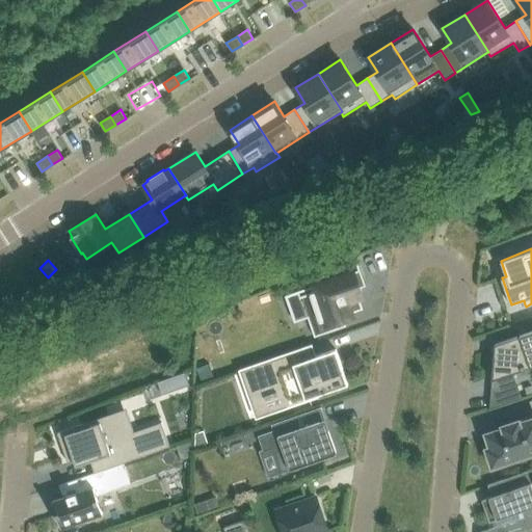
[(316,291),(300,296),(308,317),(315,337),(346,325),(344,319),(352,317),(351,313),(350,310),(358,307),(355,298),(358,296),(363,295),(360,287),(365,285),(360,269),(314,285),(316,291)]
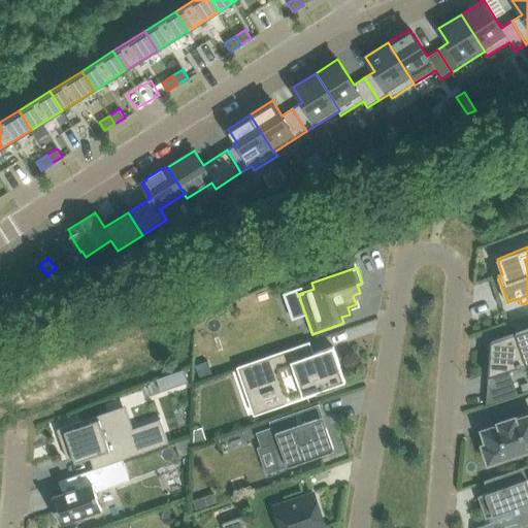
[(489,367),(489,376),(509,369),(527,362),(527,328),(491,341),(491,342),(492,342),(495,351),(491,352),(489,367)]
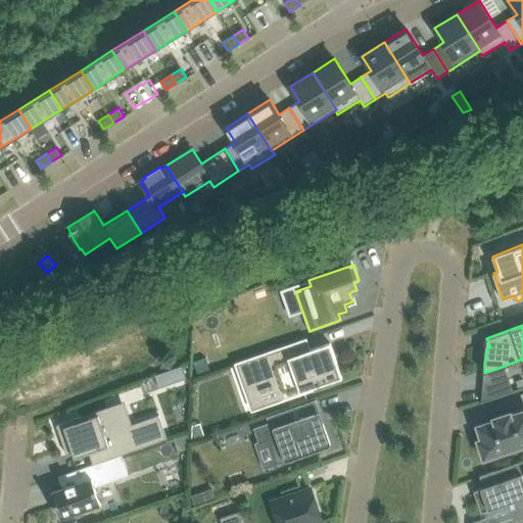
[(307,338),(245,360),(245,362),(256,392),(262,390),(262,392),(274,388),(274,386),(278,384),(283,398),(304,390),(303,389),(312,386),(313,387),(313,388),(342,378),(330,343),(311,349),(308,342),(307,338)]
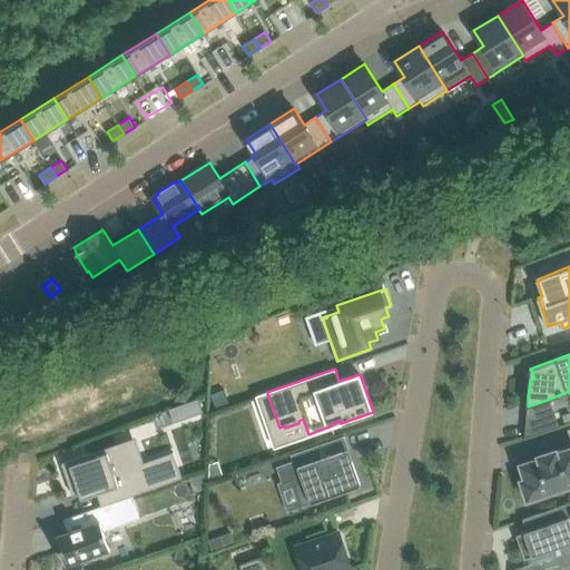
[(225,390),(210,394),(215,408),(229,402),(225,390)]
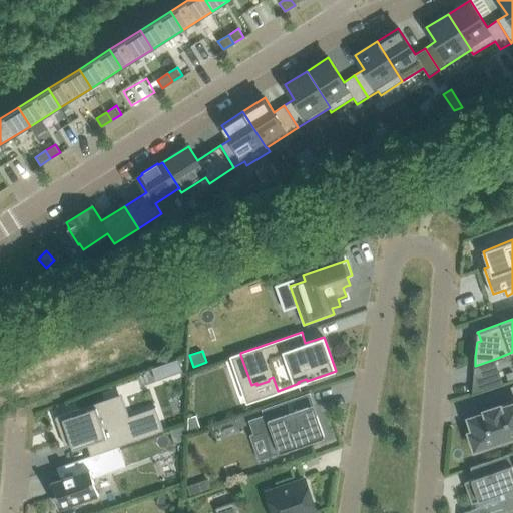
[(178,359),(167,363),(172,375),(182,371),(178,359)]
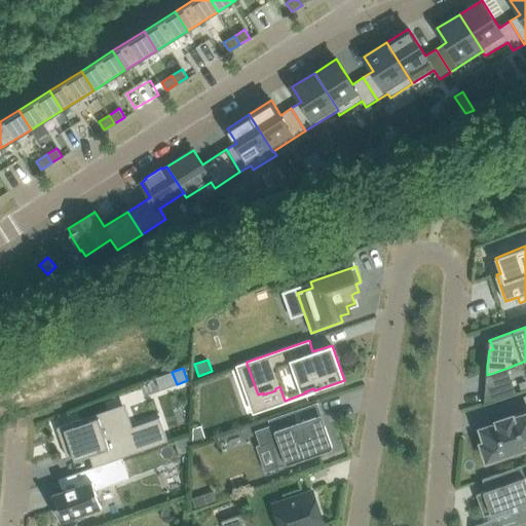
[(489,389),(488,403),(516,392),(512,381),(489,389)]
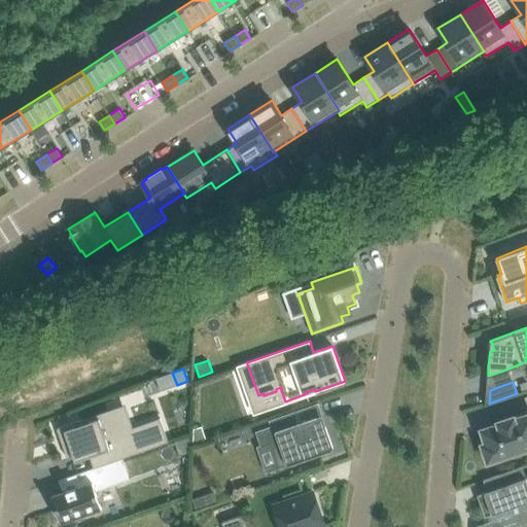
[(498,424),(482,430),(486,444),(482,445),(488,462),(494,460),(495,463),(511,458),(510,455),(526,450),(526,397),(526,401),(526,415),(515,419),(515,417),(498,422),(498,424)]
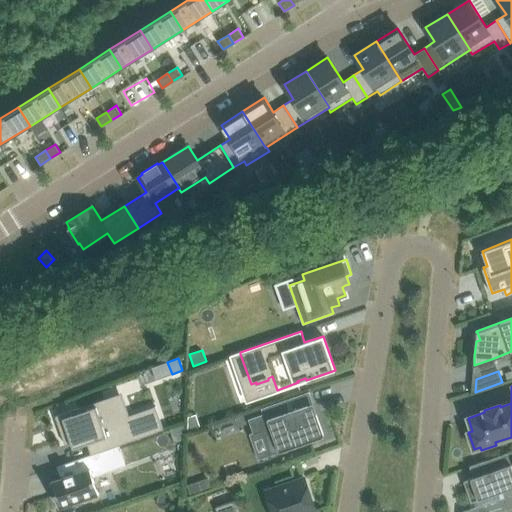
[(95,402),(55,416),(65,445),(71,443),(88,437),(91,443),(94,451),(90,452),(91,455),(164,429),(163,427),(160,428),(161,429),(150,432),(144,415),(127,421),(125,417),(119,398),(96,406),(95,402)]
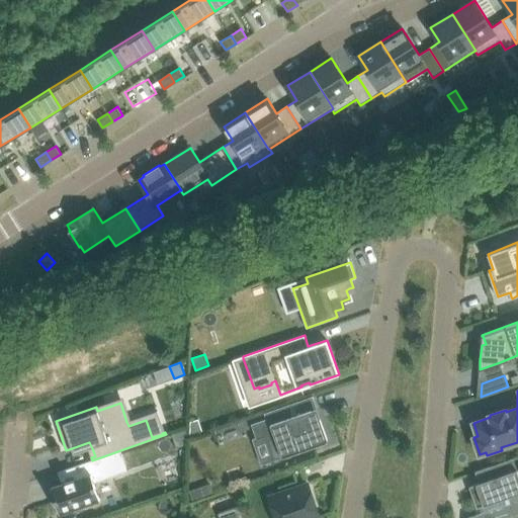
[(266,419),(252,424),(256,438),(257,439),(267,436),(274,458),(278,456),(279,456),(279,457),(282,456),(292,452),(326,440),(319,419),(318,419),(315,410),(315,409),(293,416),(289,405),(264,413),(266,419)]
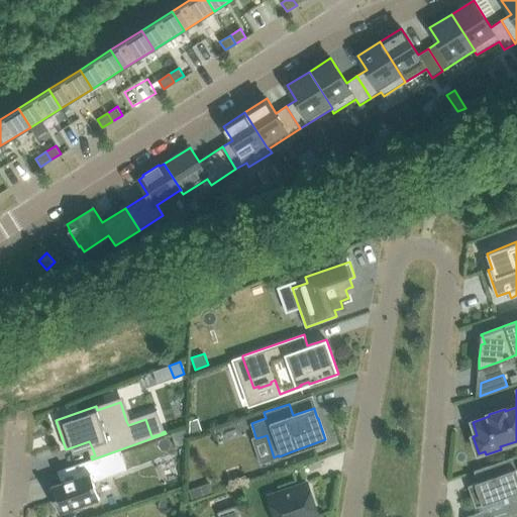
[(190,421),(190,435),(195,433),(202,431),(198,418),(190,421)]
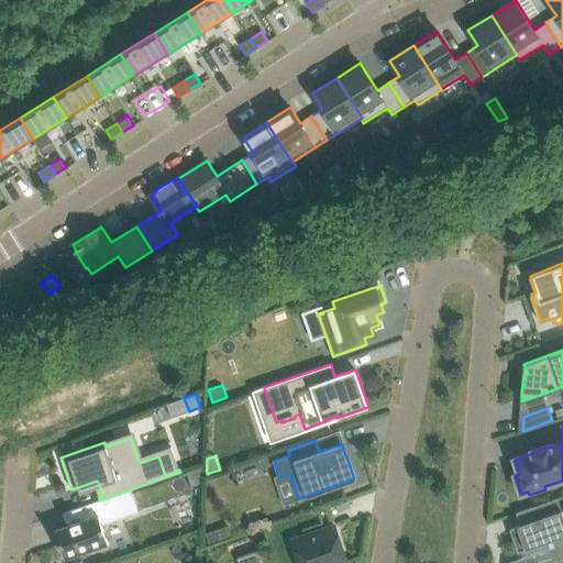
[(202,465),(187,471),(191,486),(201,483),(202,465)]
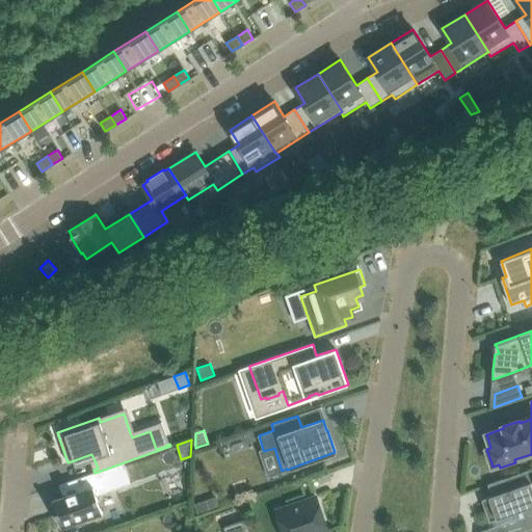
[(63,497),(52,501),(61,528),(103,513),(97,496),(110,490),(104,470),(59,485),(63,497)]
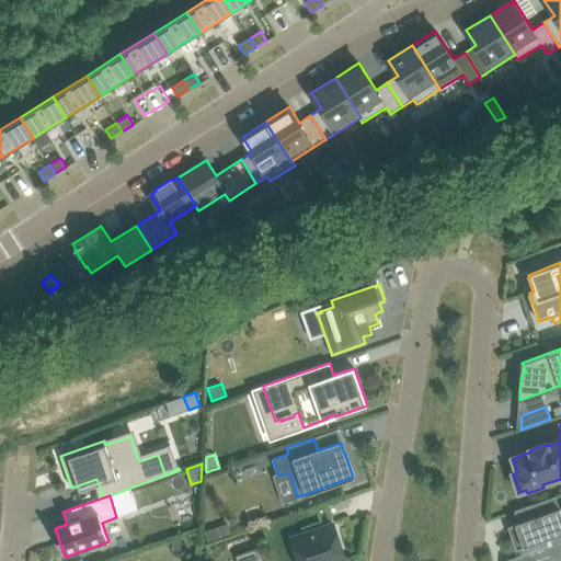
[(505,560),(560,560),(560,507),(560,508),(519,524),(508,527),(516,550),(521,549),(522,554),(517,557),(505,560)]
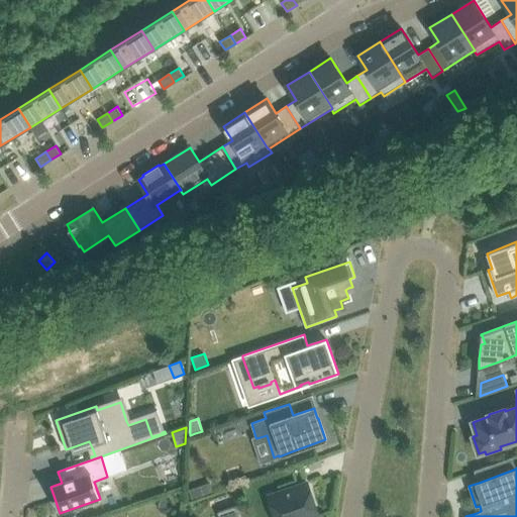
[(202,486),(205,495),(214,492),(211,483),(202,486)]
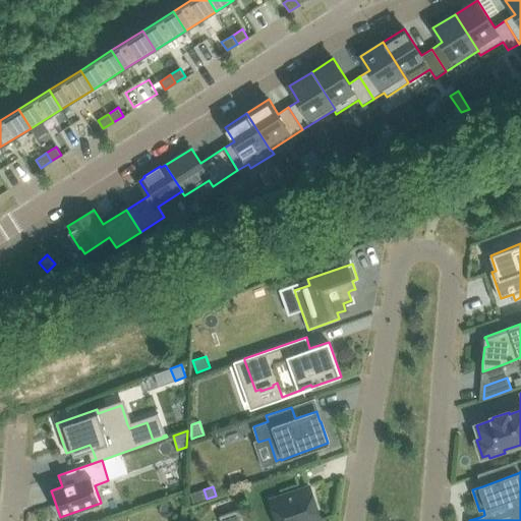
[(285,496),(271,501),(278,520),(322,520),(309,486),(295,491),(296,496),(286,500),(285,496)]
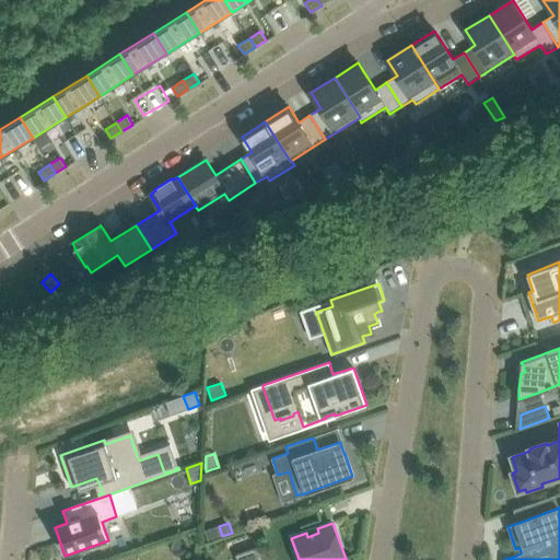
[(216,527),(206,531),(209,541),(219,538),(216,527)]
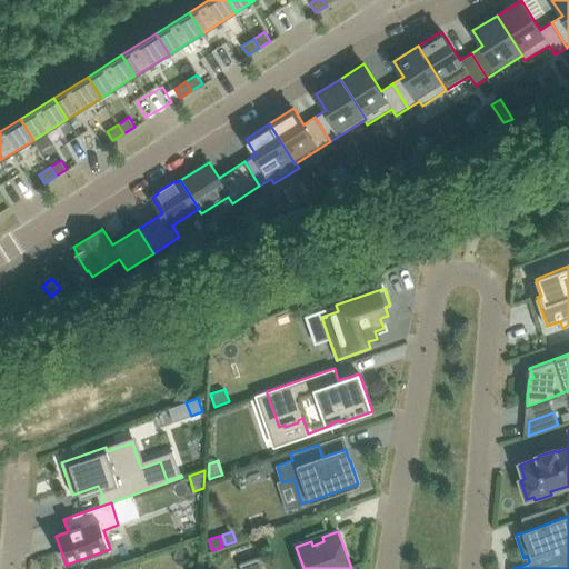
[(265,568),(260,557),(240,563),(241,568),(265,568)]
